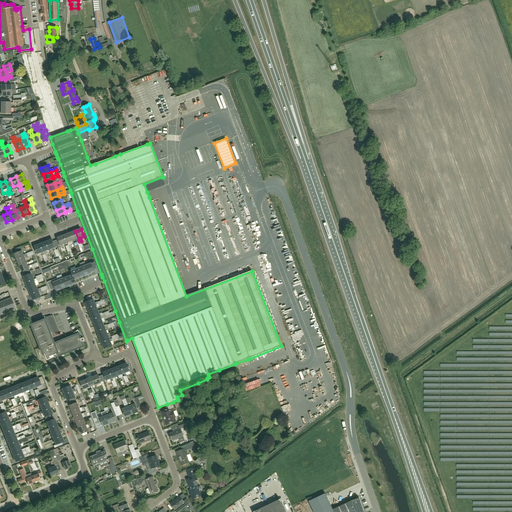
[(79,241),(75,231),(69,233),(72,241),(76,239),(77,242),(79,241)]
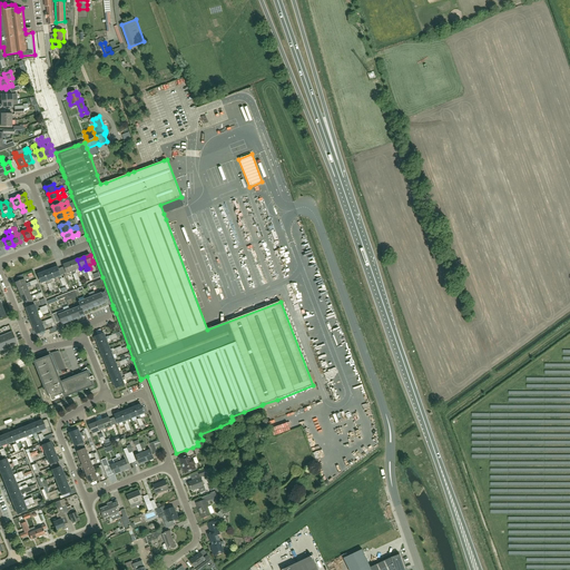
[(80,268),(77,259),(70,262),(74,271),(80,268)]
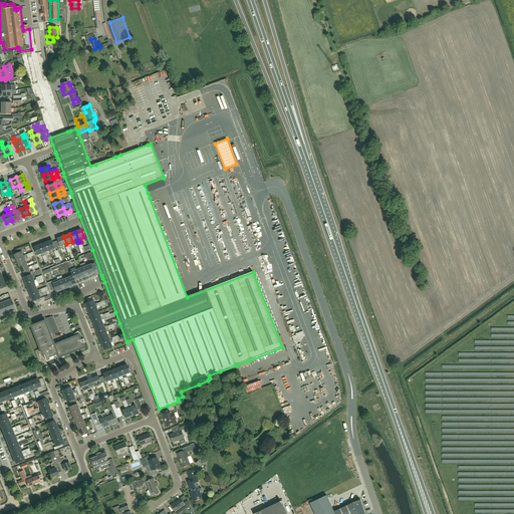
[(66,244),(63,236),(57,239),(60,246),(66,244)]
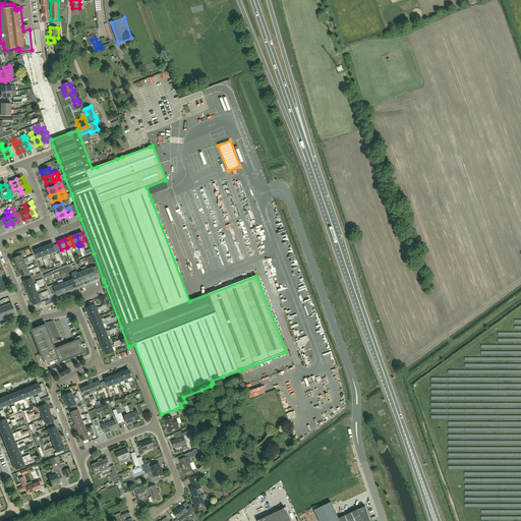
[(53,244),(47,246),(50,254),(54,252),(55,255),(57,254),(56,251),(54,246),(53,244)]
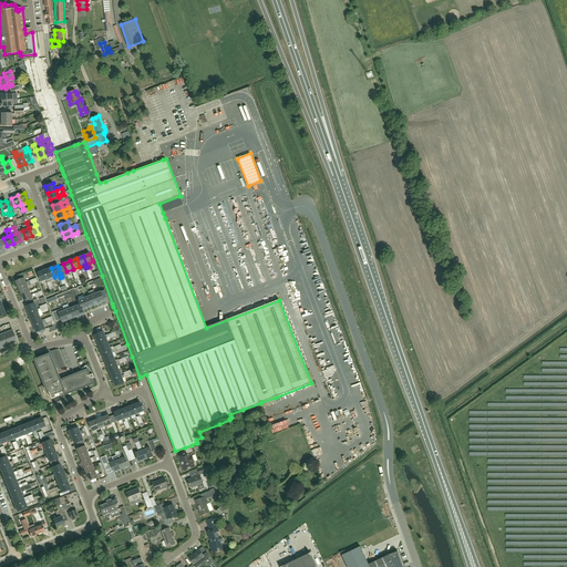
[(50,278),(54,277),(51,268),(44,270),(48,279),(50,278)]
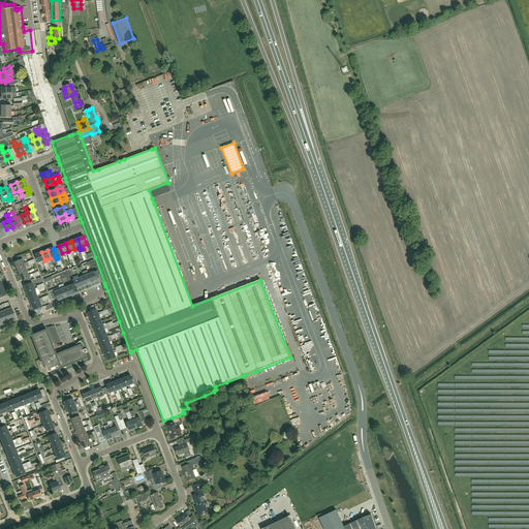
[(45,263),(41,252),(35,255),(38,262),(42,261),(44,263),(45,263)]
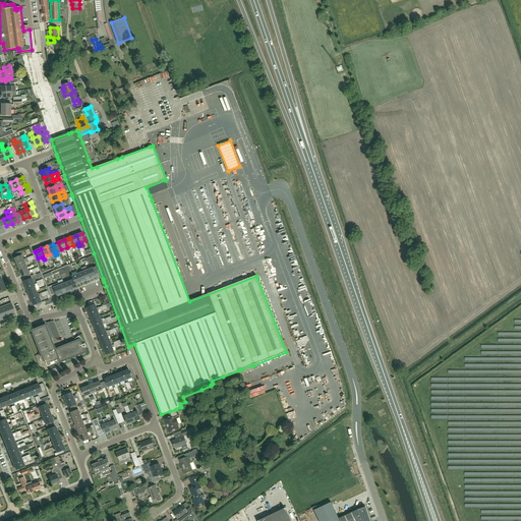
[(22,255),(15,258),(17,265),(27,259),(27,258),(24,259),(22,255)]
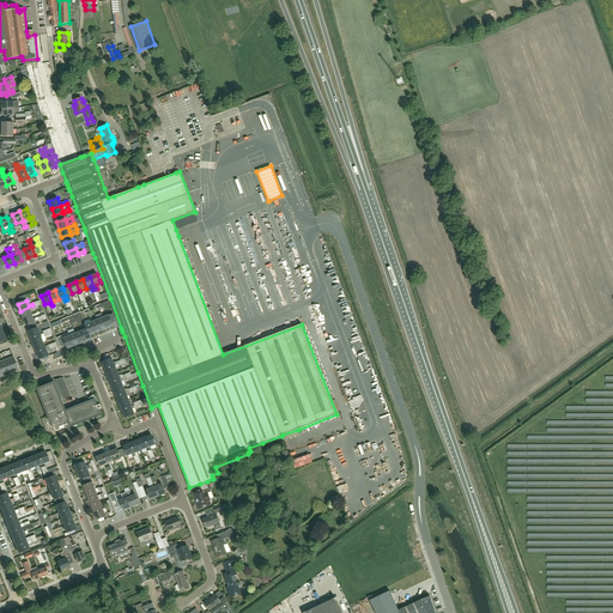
[(32,305),(20,311),(23,317),(32,314),(30,309),(34,308),(32,305)]
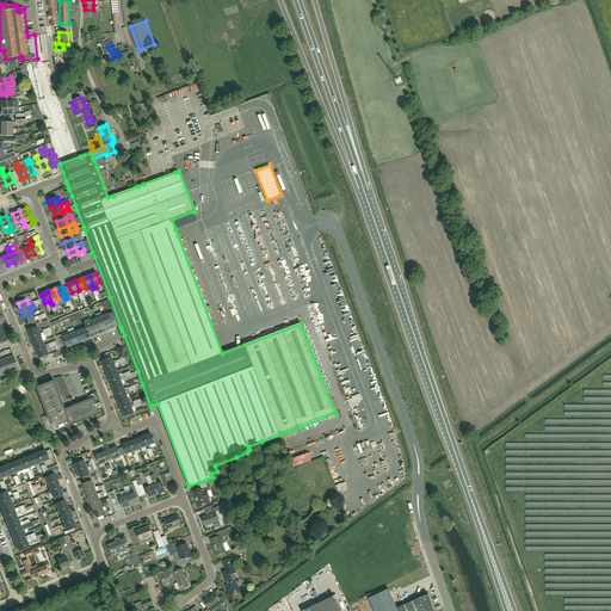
[(34,318),(32,313),(23,316),(26,323),(35,320),(38,319),(37,316),(34,318)]
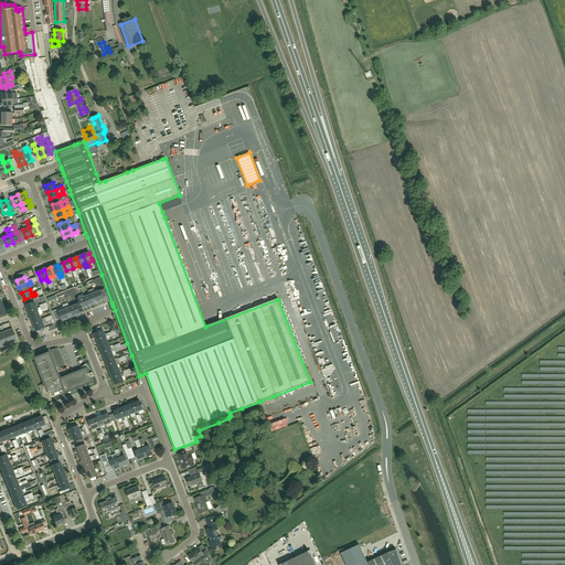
[(100,291),(95,292),(98,301),(104,299),(100,291)]
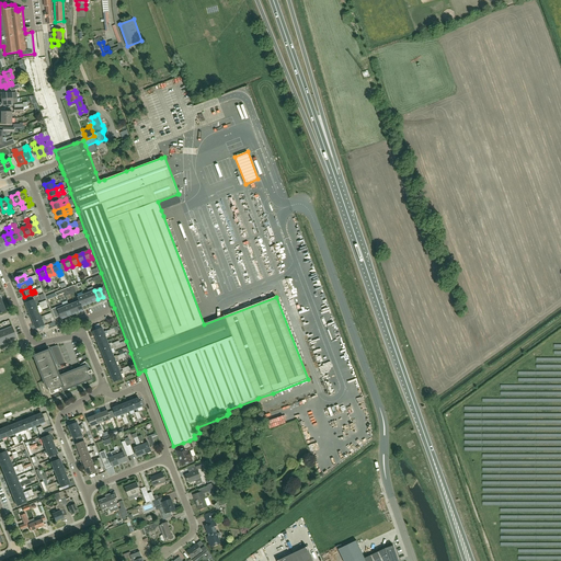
[(94,290),(89,293),(92,301),(98,299),(94,290)]
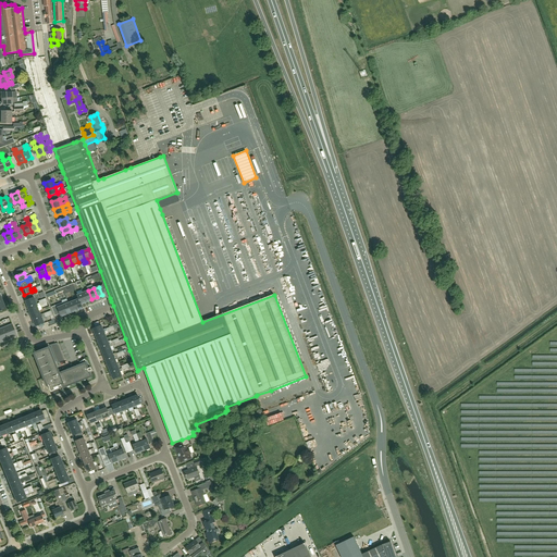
[(91,299),(88,291),(83,293),(86,301),(91,299)]
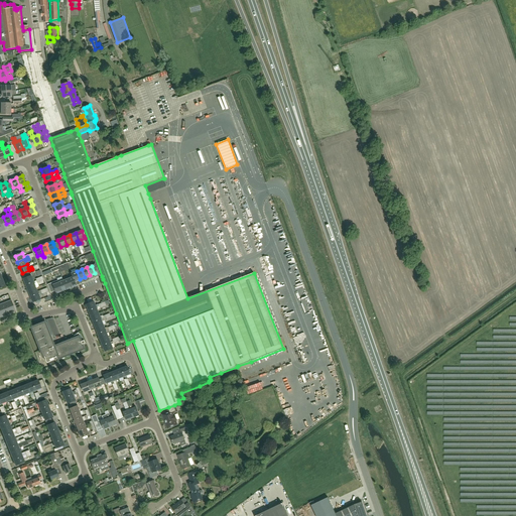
[(74,277),(76,281),(80,279),(77,271),(72,273),(74,277)]
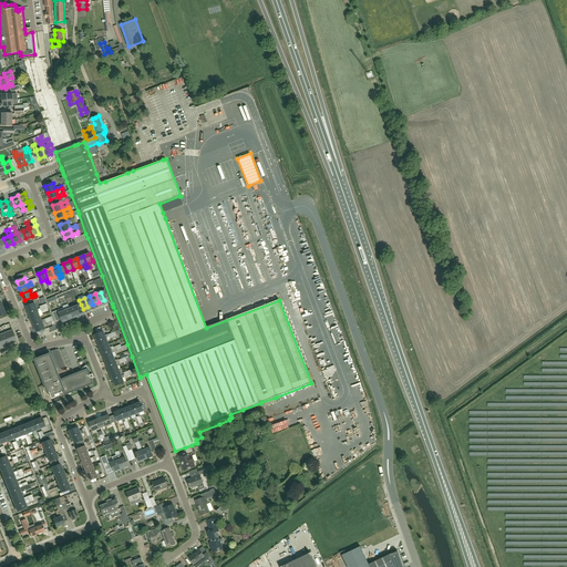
[(27,307),(29,313),(38,309),(35,303),(27,307)]
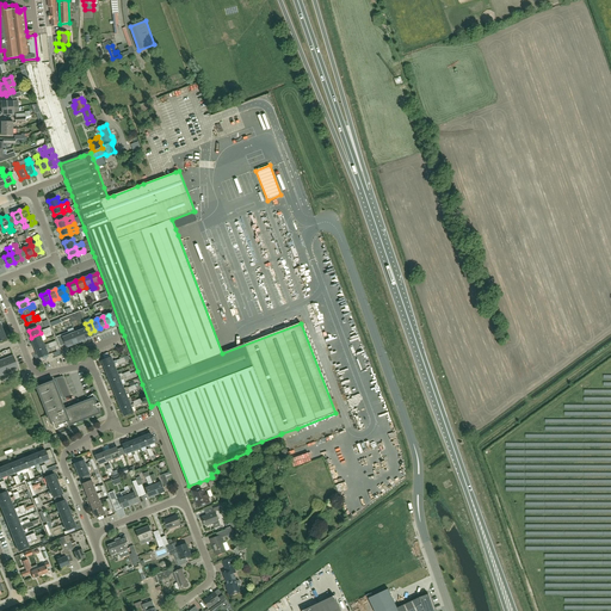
[(74,331),(69,333),(74,345),(79,343),(75,333),(74,331)]
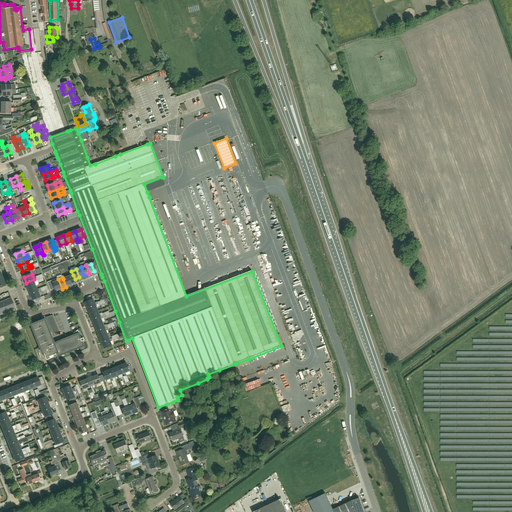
[(26,283),(29,288),(36,285),(34,279),(26,283)]
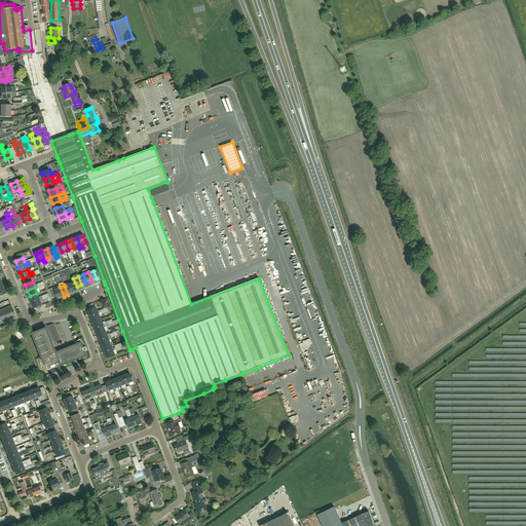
[(60,287),(48,291),(52,299),(58,297),(59,299),(64,297),(60,287)]
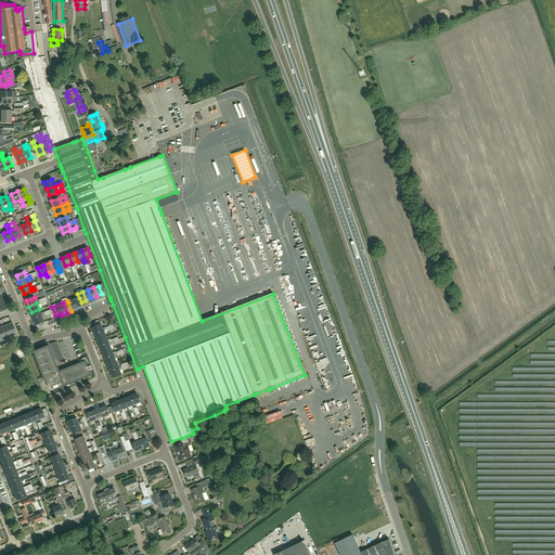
[(41,313),(39,309),(31,312),(34,319),(41,315),(41,313)]
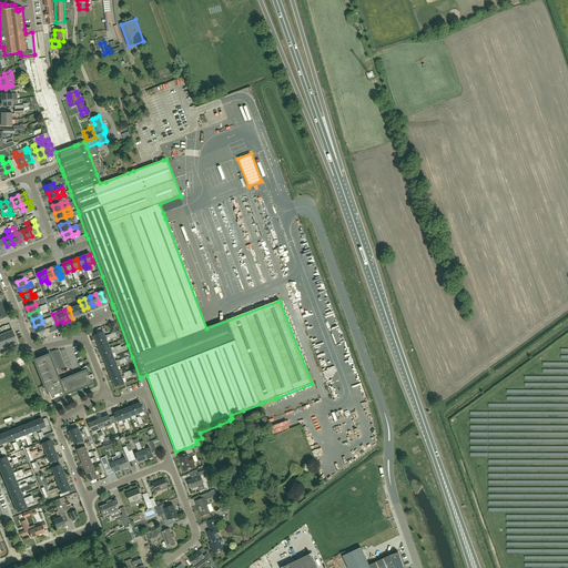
[(42,323),(34,326),(37,333),(39,332),(44,330),(46,330),(43,325),(47,324),(46,322),(43,323),(42,323)]
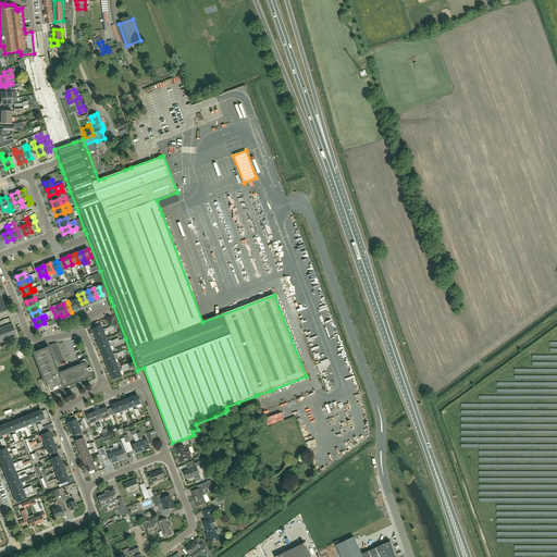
[(4,327),(10,338),(16,336),(12,324),(4,327)]
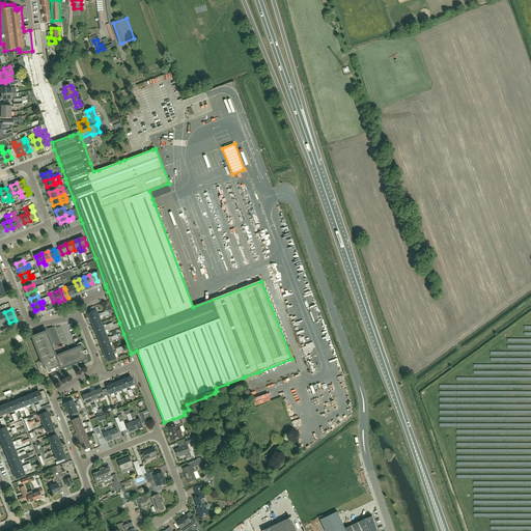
[(95,311),(91,312),(89,313),(91,319),(101,316),(102,315),(102,313),(100,313),(100,314),(99,314),(96,310),(95,311)]
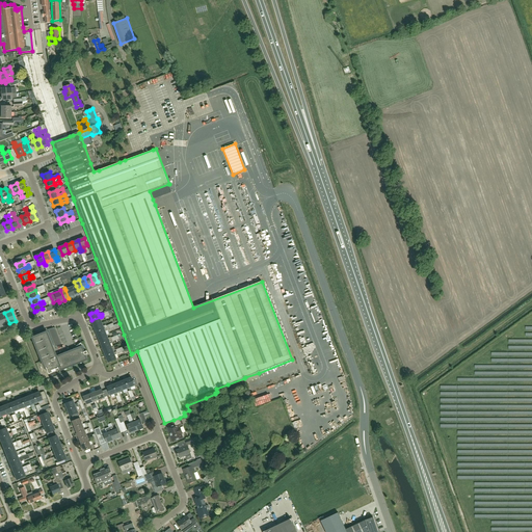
[(0,319),(3,326),(9,323),(4,313),(0,314),(0,319)]
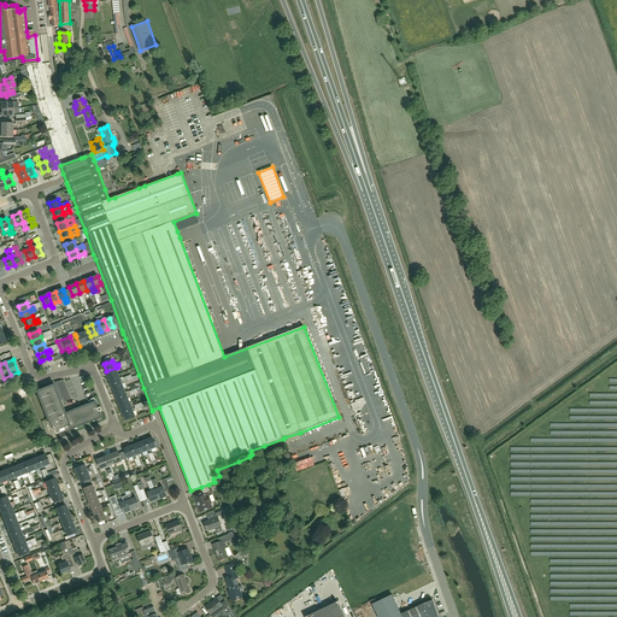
[(106,371),(110,378),(118,375),(116,370),(117,369),(117,368),(106,371)]
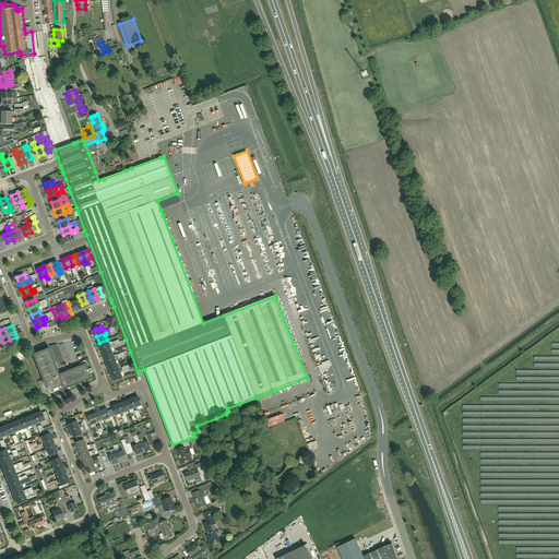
[(99,343),(102,349),(109,346),(109,344),(107,340),(99,343)]
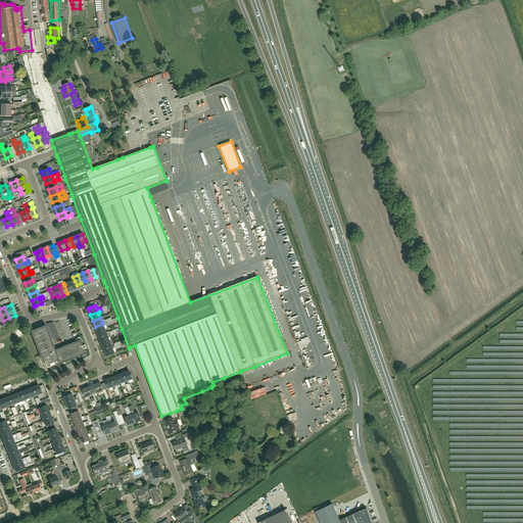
[(54,323),(53,322),(47,324),(54,341),(61,338),(55,324),(54,323)]
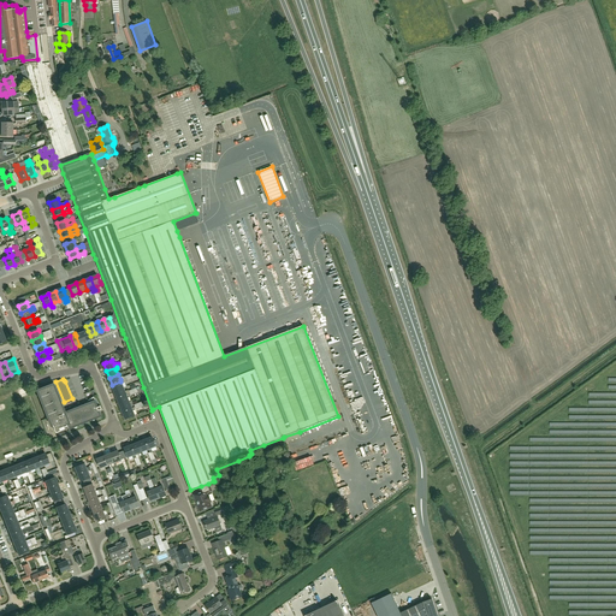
[(120,381),(112,385),(114,391),(124,388),(123,384),(125,383),(125,381),(124,380),(120,381)]
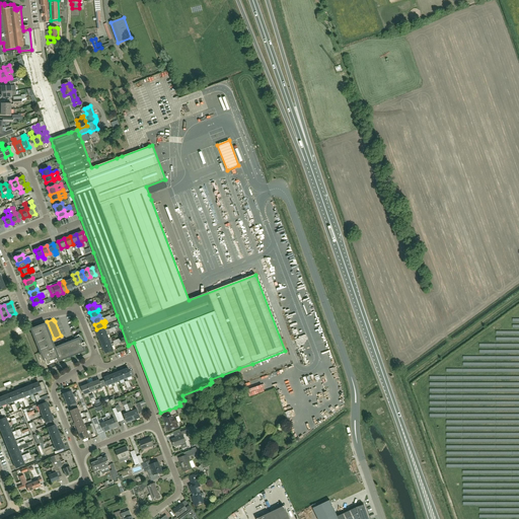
[(85,343),(82,338),(79,334),(79,335),(74,338),(75,341),(58,348),(57,346),(55,346),(47,323),(32,329),(45,359),(46,359),(48,363),(47,364),(48,364),(48,365),(52,363),(54,362),(56,362),(59,361),(58,361),(57,359),(59,358),(60,361),(85,351),(83,346),(85,346),(86,346),(86,345),(85,343)]
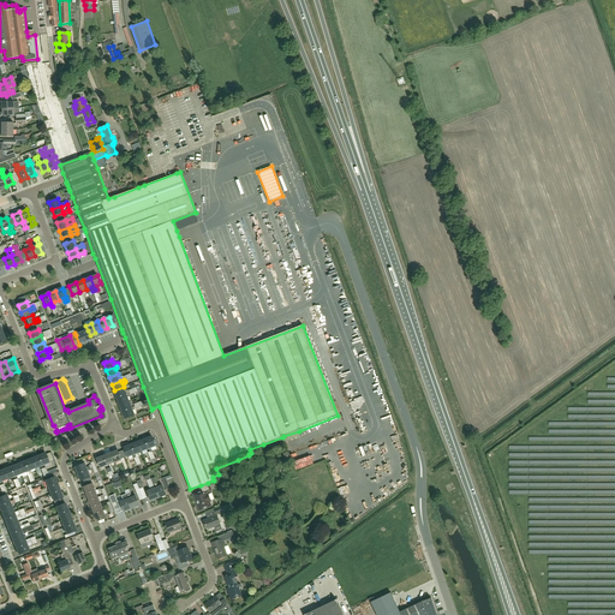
[(124,387),(114,390),(118,398),(130,393),(129,390),(127,389),(125,390),(124,387)]
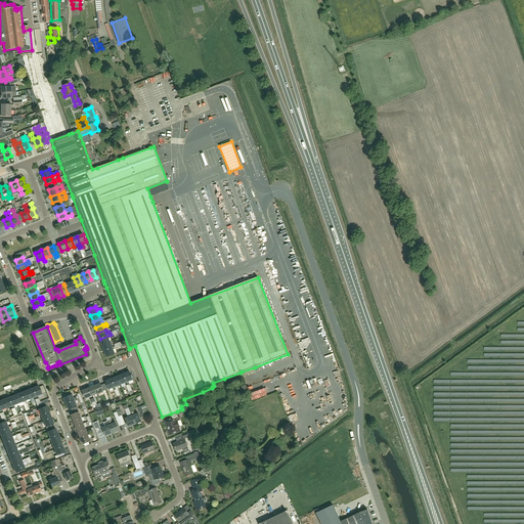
[(111,335),(100,339),(102,345),(110,342),(108,338),(111,337),(111,335)]
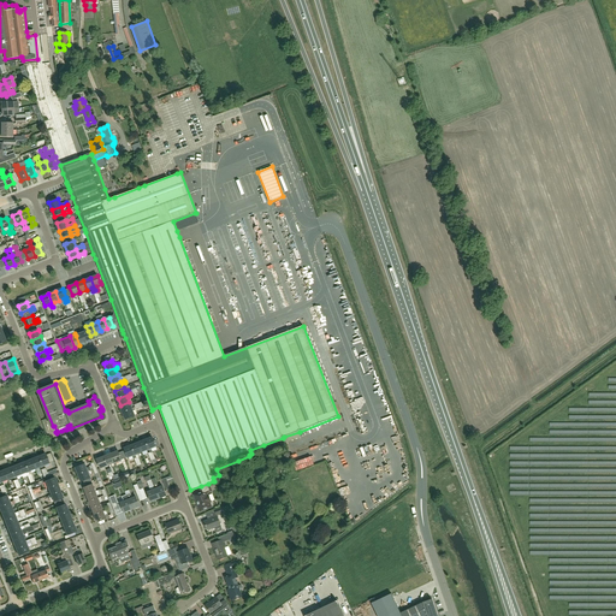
[(129,402),(120,406),(123,413),(132,408),(129,402)]
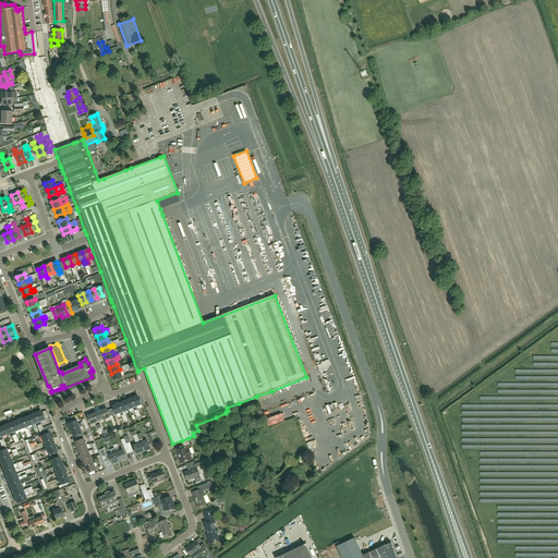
[(120,370),(111,374),(114,379),(122,377),(122,376),(120,370)]
